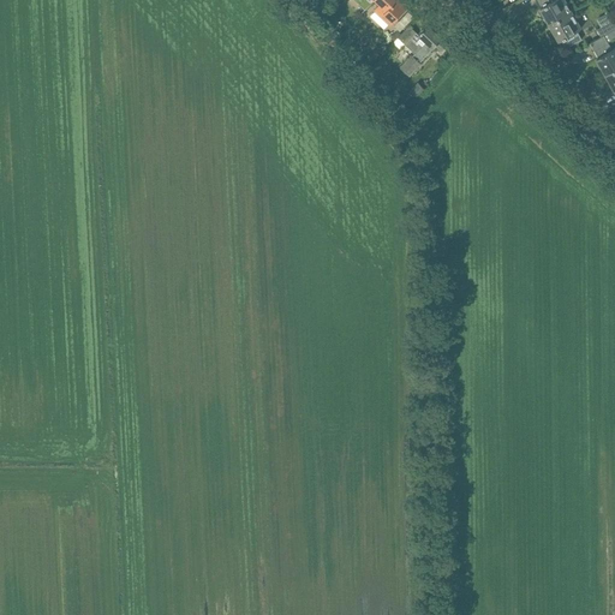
[(374,0),(374,1),(378,6),(375,11),(389,24),(401,11),(394,4),(398,0),(374,0)]
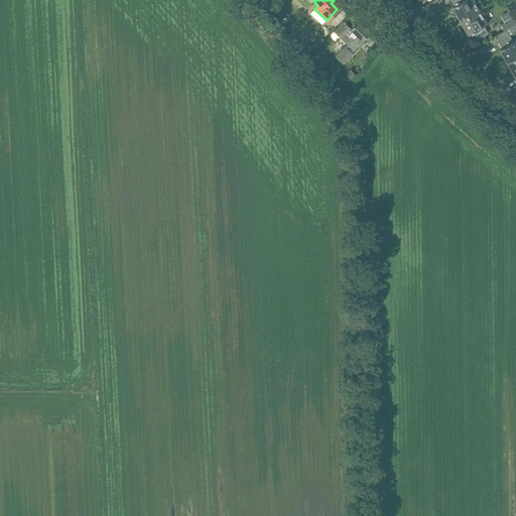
[(450,0),(455,6),(453,7),(462,21),(480,10),(473,0),(450,0)]
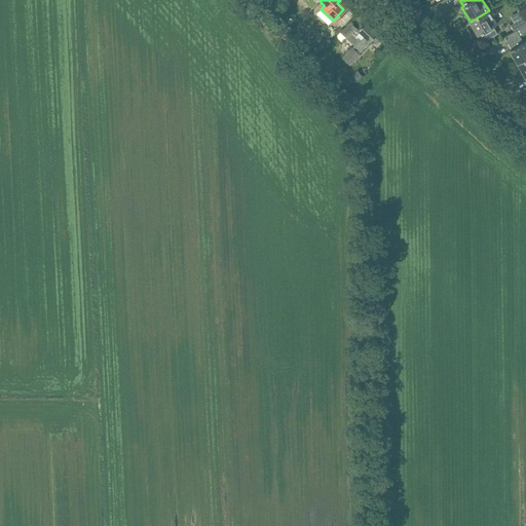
[(497,24),(489,10),(471,22),(478,35),(480,34),(484,41),(497,33),(493,26),(497,24)]
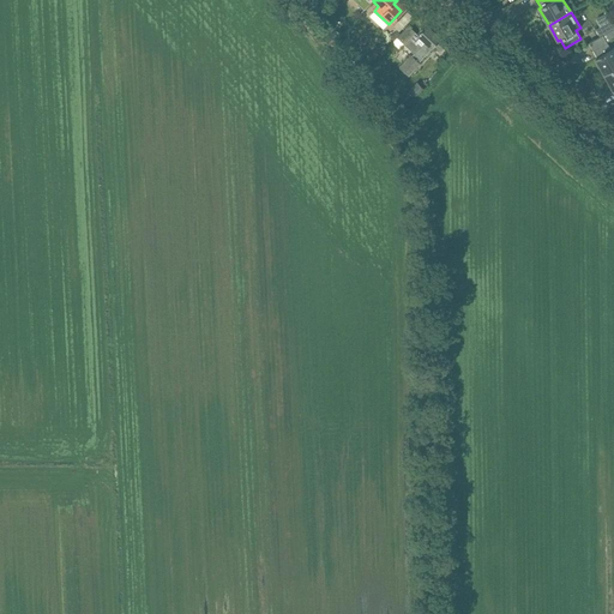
[(600,37),(607,34),(613,29),(613,22),(613,20),(596,30),(600,37)]
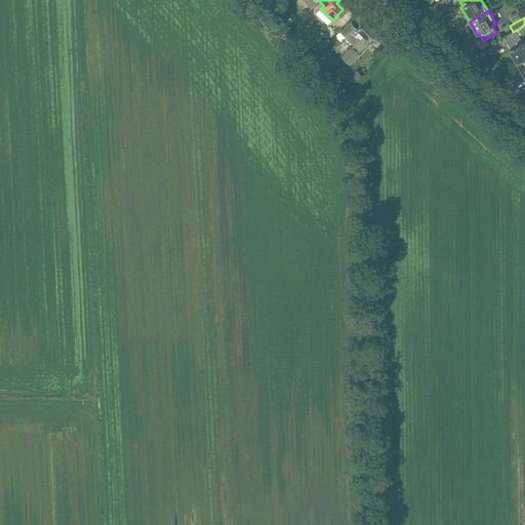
[(351,62),(359,53),(358,53),(371,39),(376,44),(382,38),(365,22),(356,31),(354,29),(347,37),(355,45),(352,47),(345,55),(351,62)]
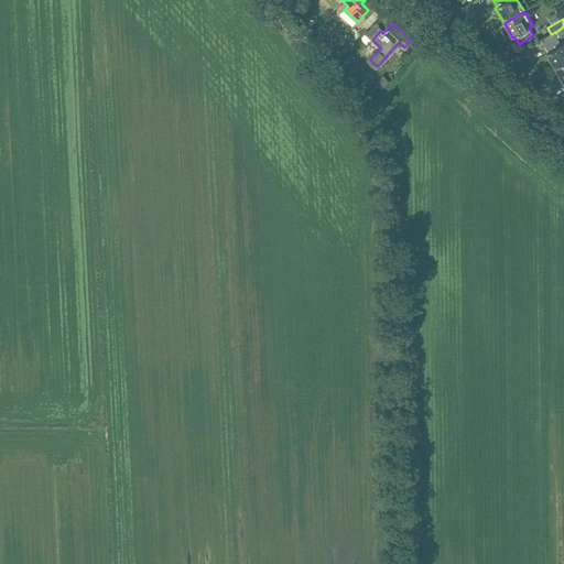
[(380,31),(373,24),(365,34),(371,41),(372,40),(380,31)]
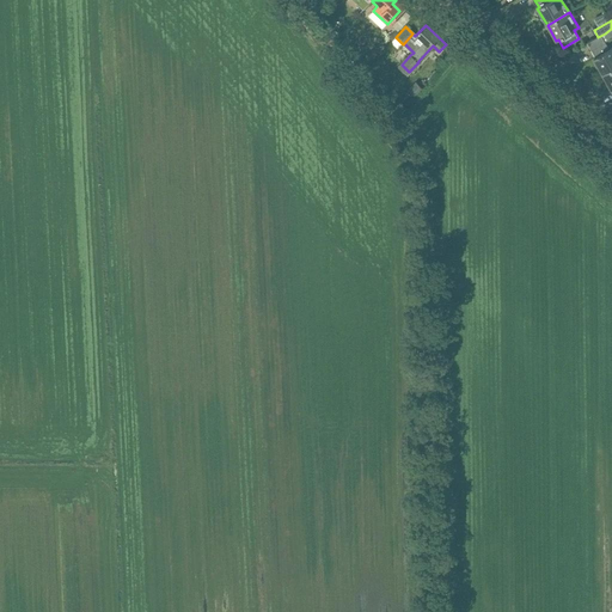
[(603,75),(611,69),(611,47),(609,49),(605,42),(591,49),(595,57),(593,59),(603,75)]
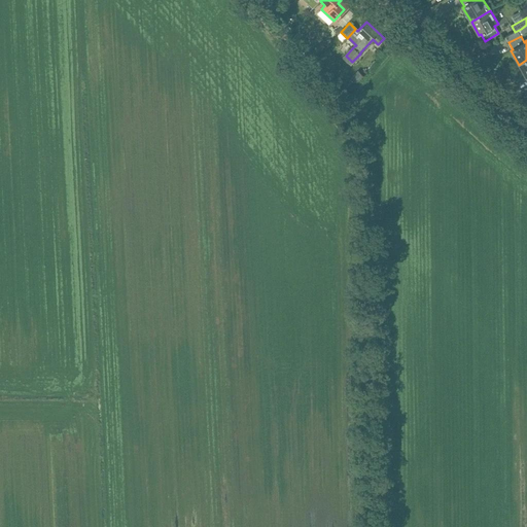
[(317,55),(309,47),(303,54),(311,62),(317,55)]
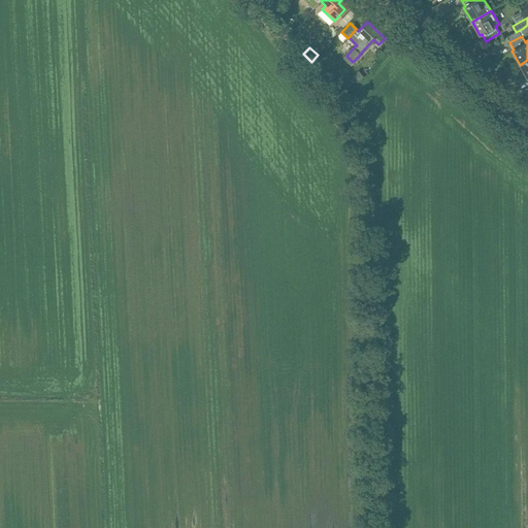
[(357,84),(364,76),(359,72),(352,79),(357,84)]
